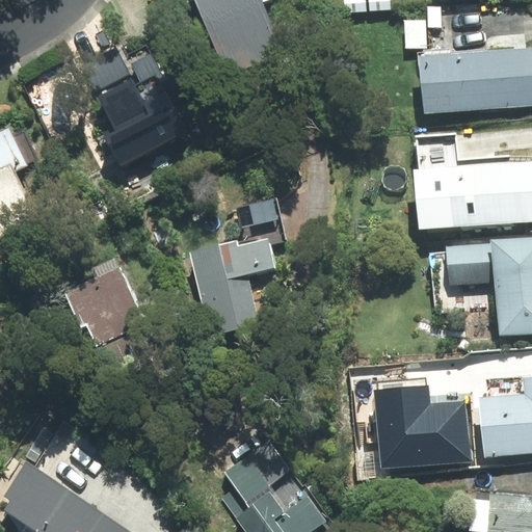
[(194,0),(228,77),(286,53),(264,3),(271,0),(194,0)]
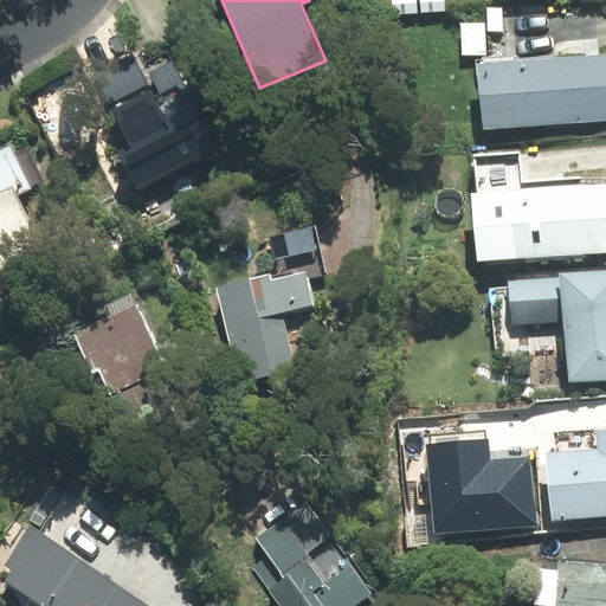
[(445,0),(393,0),(394,13),(446,12),(445,0)]
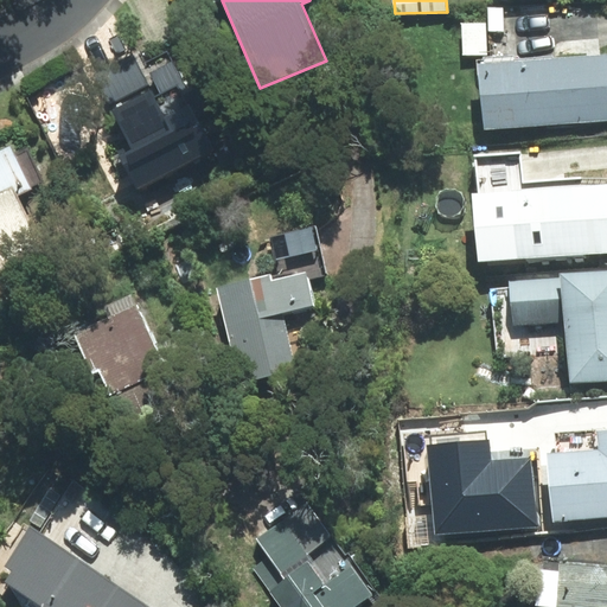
[(489,31),(504,31),(504,8),(489,8),(489,31)]
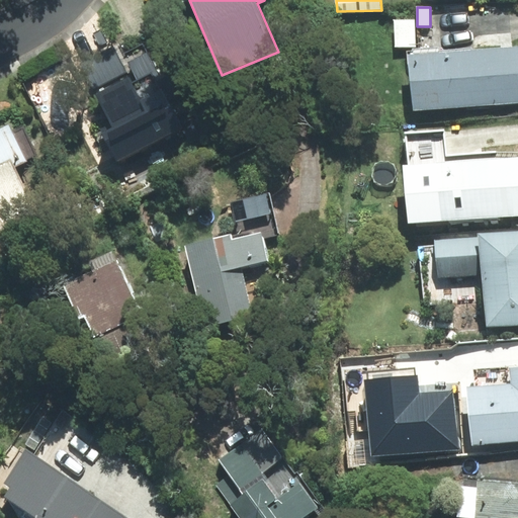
[(415,47),(415,19),(394,20),(395,48),(415,47)]
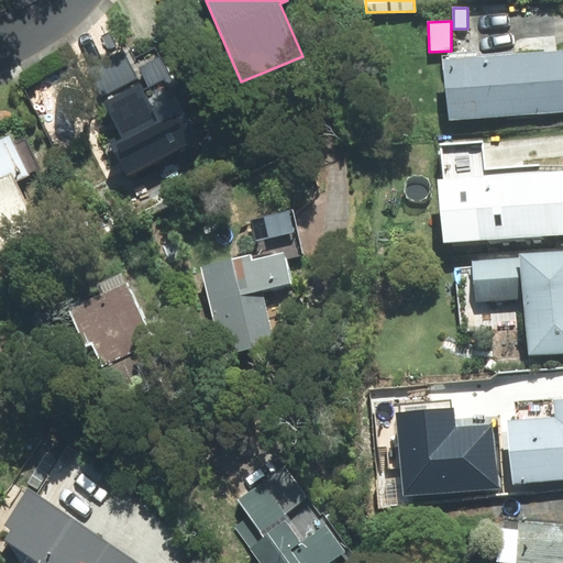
[(103,59),(96,90),(121,139),(111,144),(128,175),(185,144),(172,119),(183,113),(170,90),(174,84),(154,47),(134,58),(128,46),(103,59)]
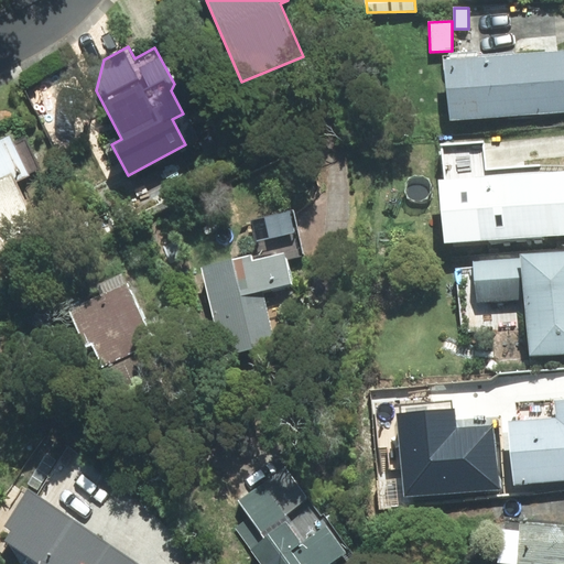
[(563,112),(563,49),(480,56),(479,53),(443,56),(448,122),(563,112)]
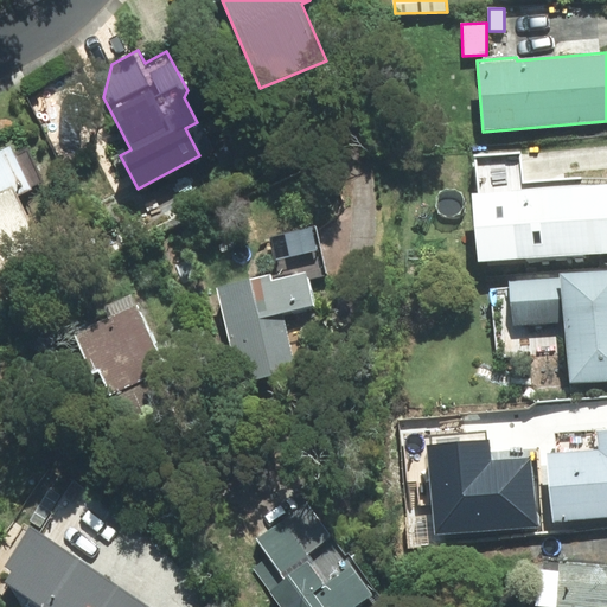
[(0,270),(43,250),(16,193),(40,181),(26,149),(14,155),(11,146),(0,149),(0,270)]
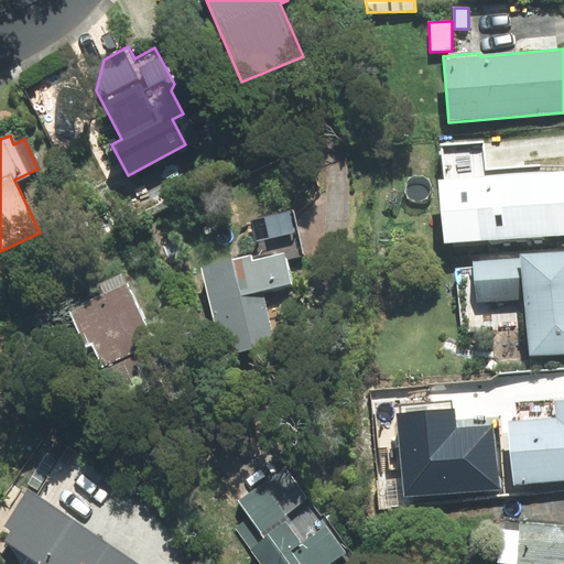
[(445,181),(440,181),(444,243),(563,234),(563,164),(485,171),(484,142),(443,145),(445,181)]
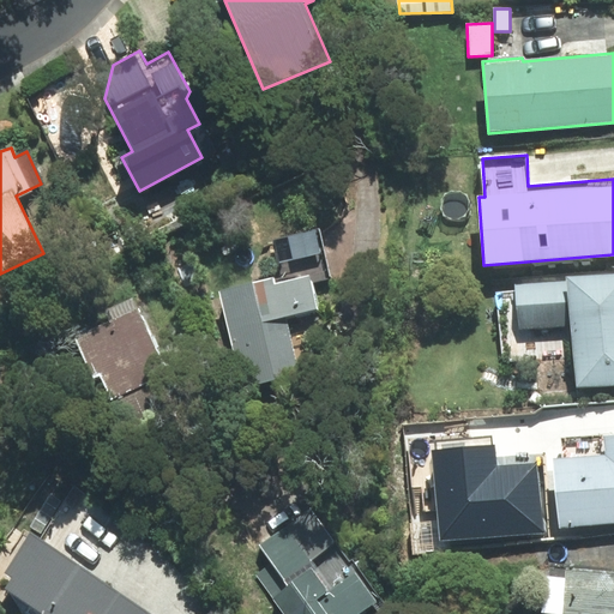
[(566,282),(516,286),(519,330),(570,326),(575,389),(613,385),(613,272),(566,276),(566,282)]
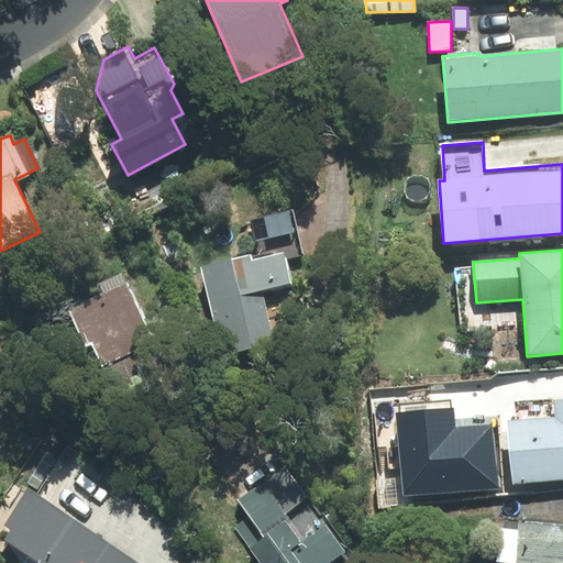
[(275,343),(262,290),(289,284),(283,253),(253,261),(252,256),(202,268),(224,355),(275,343)]
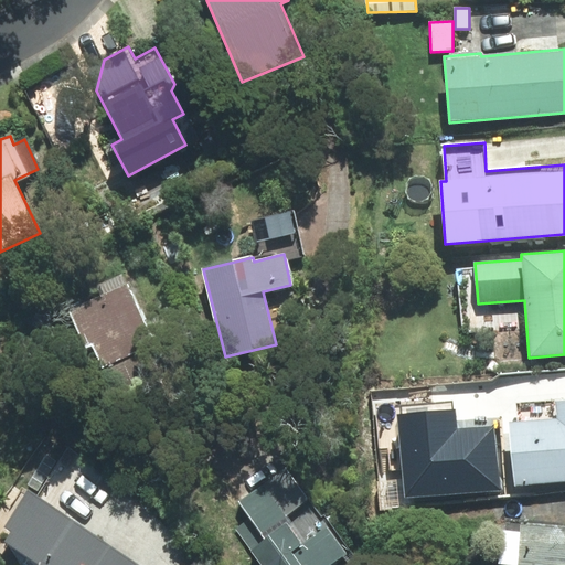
[(126,288),(71,313),(86,347),(92,344),(102,368),(94,371),(108,402),(149,384),(135,352),(152,344),(126,288)]
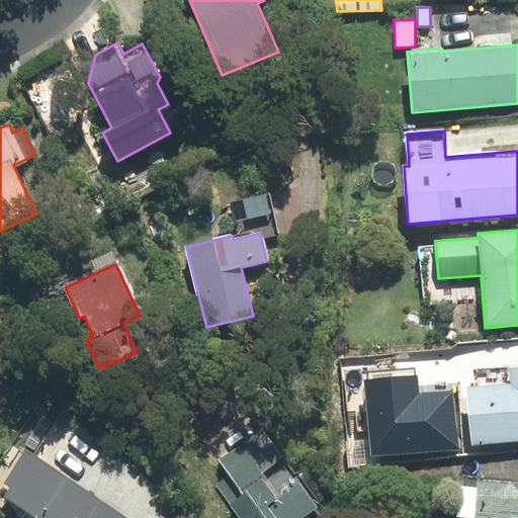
[(517,367),(510,368),(511,384),(467,387),(471,445),(517,441),(517,367)]
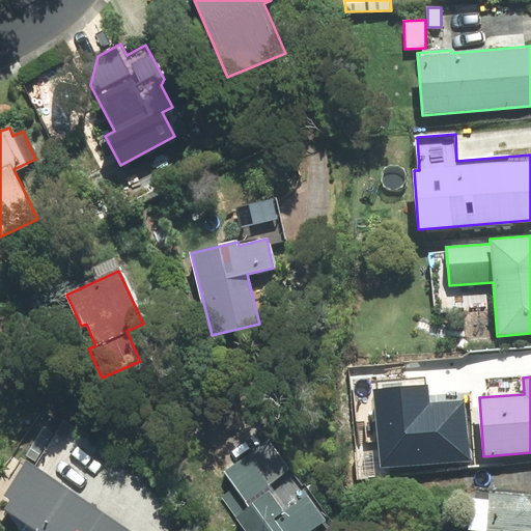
[(470,459),(464,400),(429,403),(428,385),(425,386),(425,378),(376,382),(376,390),(373,390),(381,468),(470,459)]
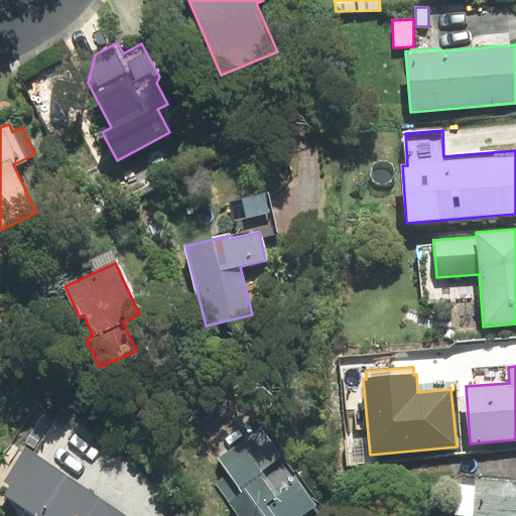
[(219,458),(231,476),(218,485),(240,515),(301,515),(316,506),(298,482),(278,497),(259,472),(282,456),(261,427),(219,458)]
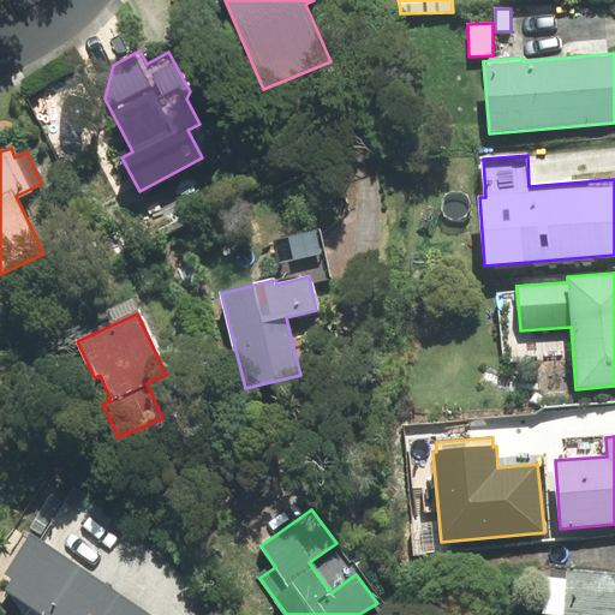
[(148,614),(30,533),(28,538),(15,529),(0,548),(0,599),(3,603),(10,592),(42,614),(41,614),(148,614)]
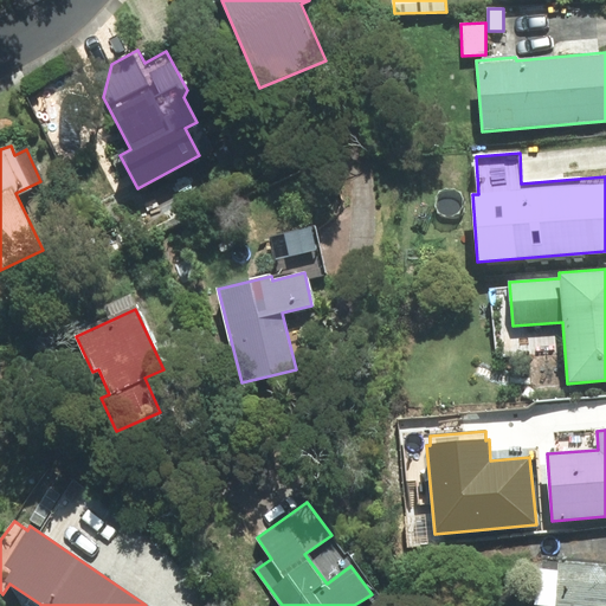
[(605,605),(605,565),(559,561),(558,569),(539,568),(535,604),(556,605),(605,605)]
